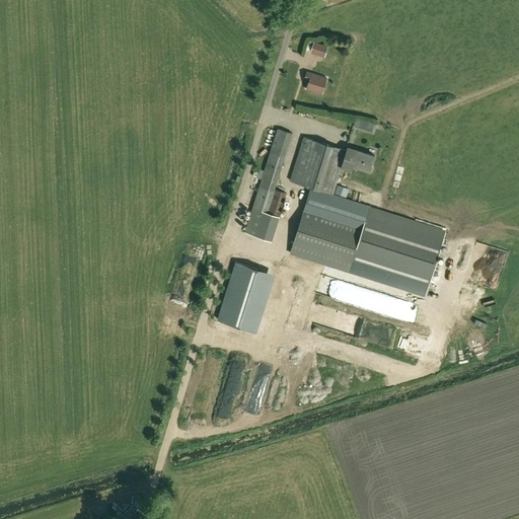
[(313,42),(310,53),(325,58),(328,47),(313,42)]
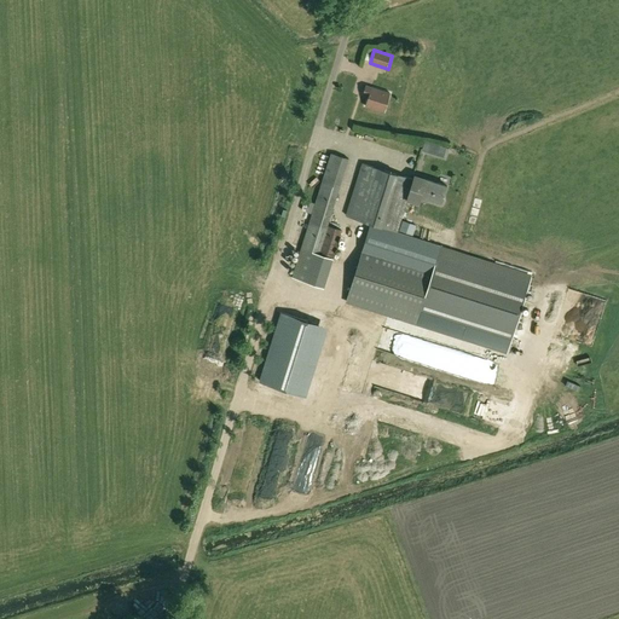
[(388,93),(370,87),(364,86),(362,94),(368,96),(364,106),(383,111),(388,93)]
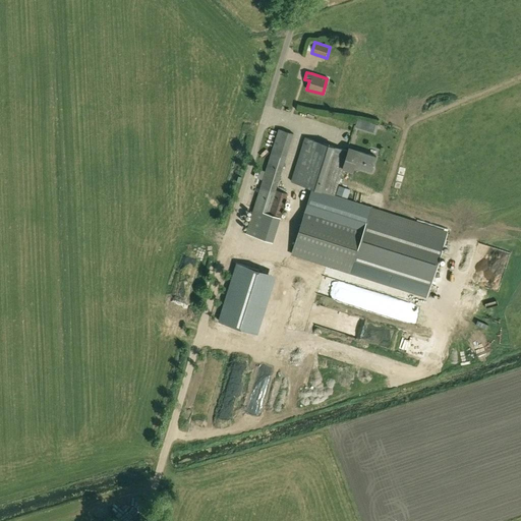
[(253,209),(279,217),(286,193),(275,190),(293,133),(278,129),(253,209)]
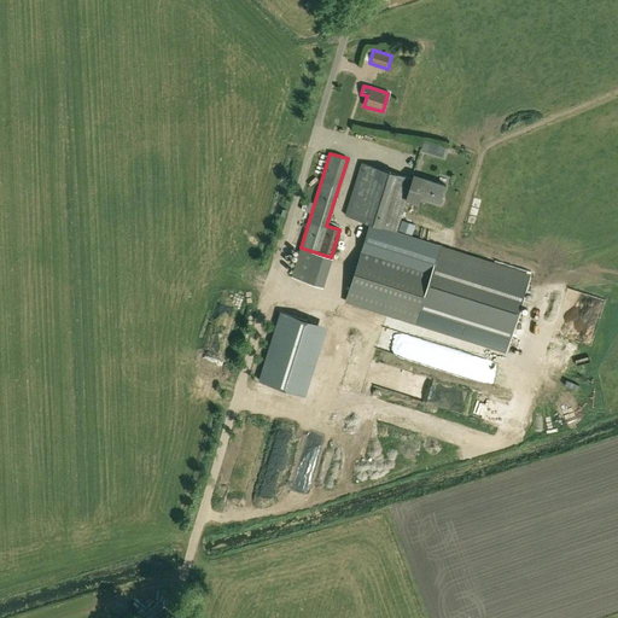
[(419,204),(420,198),(425,184),(413,180),(362,163),(345,215),(396,232),(407,200),(419,204)]
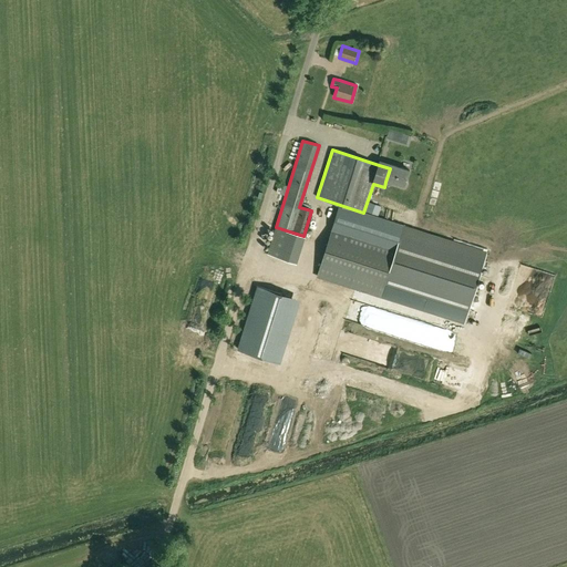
[(391,165),(390,168),(385,182),(404,187),(410,171),(391,165)]
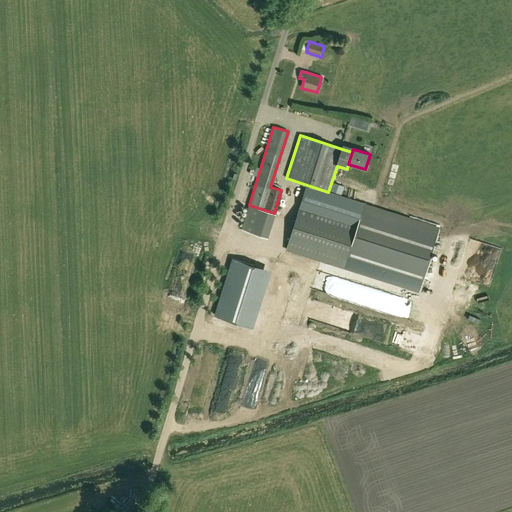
[(364,207),(358,224),(300,206),(296,219),(286,250),(344,269),(418,293),(438,232),(364,207)]
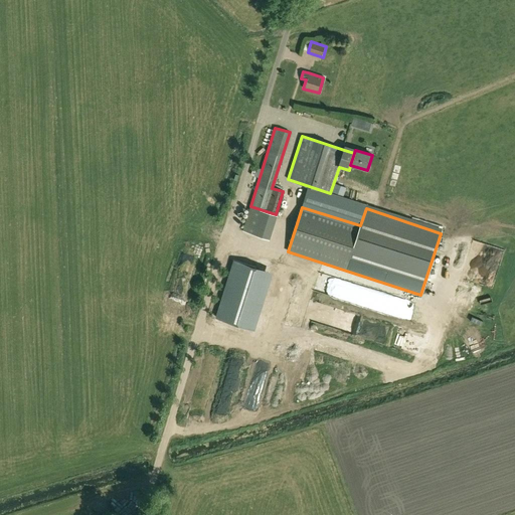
[(233,261),(215,317),(245,327),(264,270),(233,261)]
